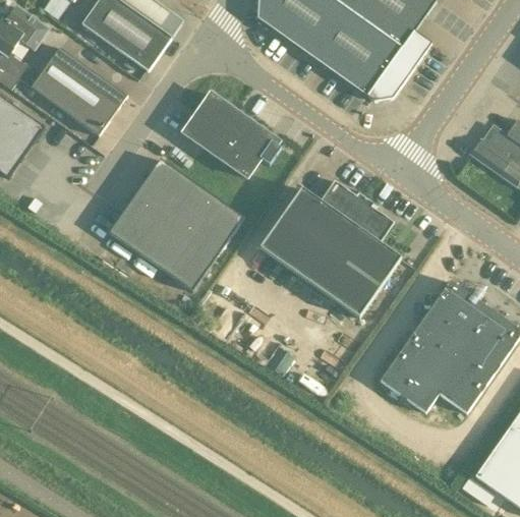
[(96,0),(80,23),(147,70),(182,20),(153,0),(96,0)]
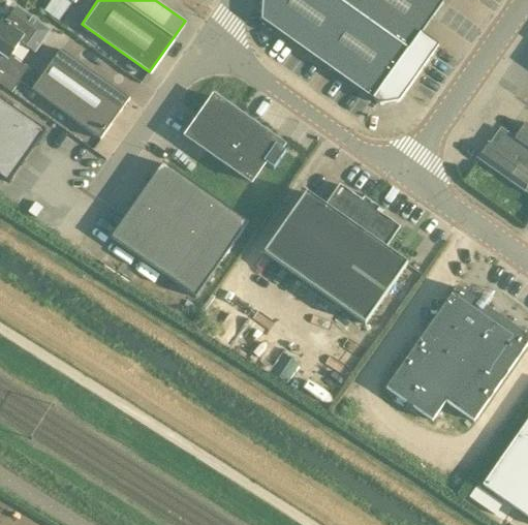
[(261,0),(260,18),(379,102),(398,99),(437,43),(420,31),(441,0),(261,0)]
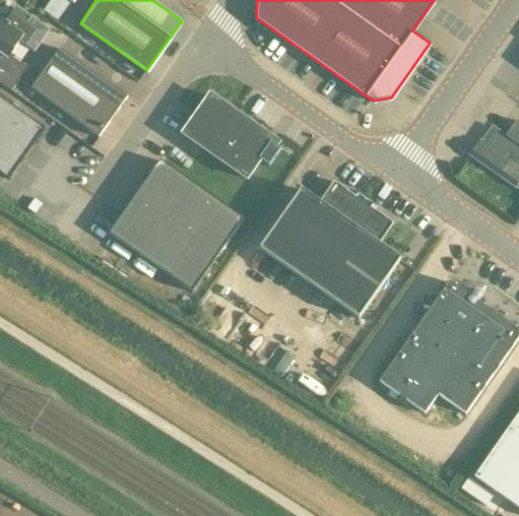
[(0,64),(29,85),(34,80),(27,75),(33,68),(9,52),(18,39),(31,48),(43,34),(38,29),(42,23),(14,5),(4,19),(0,17),(0,49),(1,50),(0,51),(0,64)]
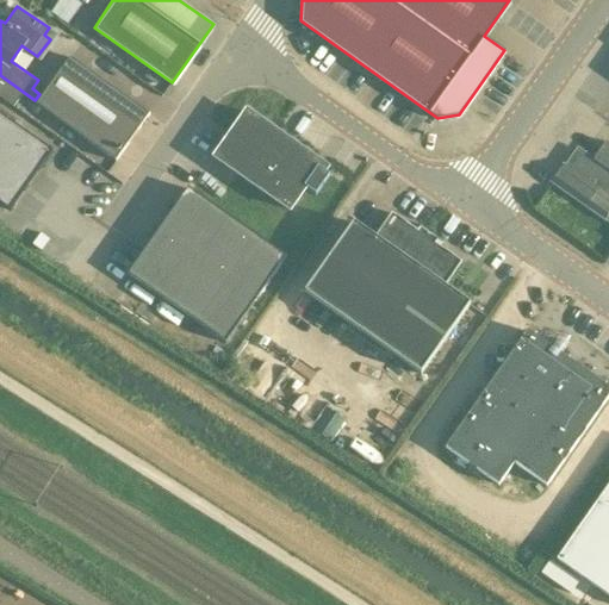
[(35,100),(35,101),(113,158),(148,111),(68,54),(39,94),(35,100)]
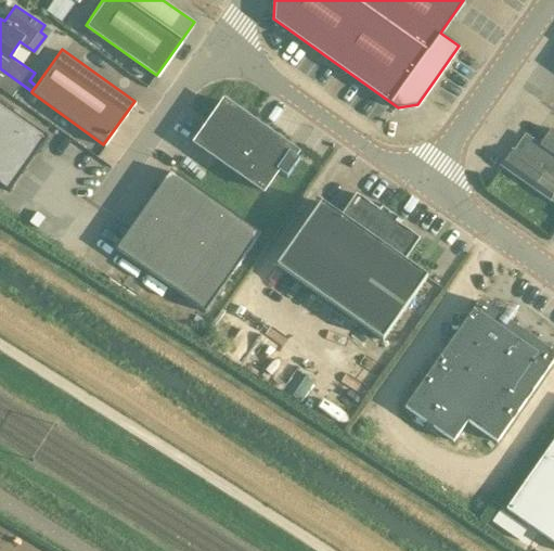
[(285,175),(298,157),(281,145),(283,142),(222,100),(193,141),(261,189),(275,168),(285,175)]
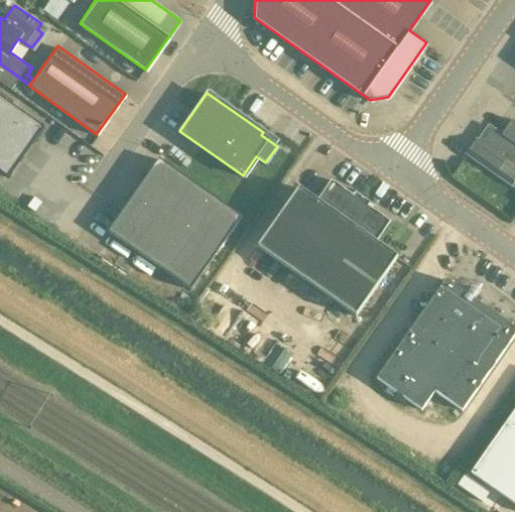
[(0,169),(6,174),(42,125),(0,95),(0,169)]
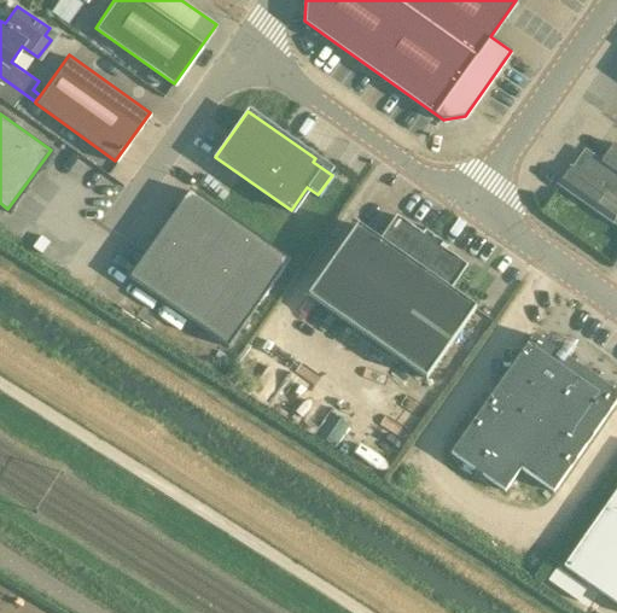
[(557,182),(594,208),(611,220),(616,210),(616,142),(612,140),(600,157),(591,151),(578,169),(570,163),(557,182)]
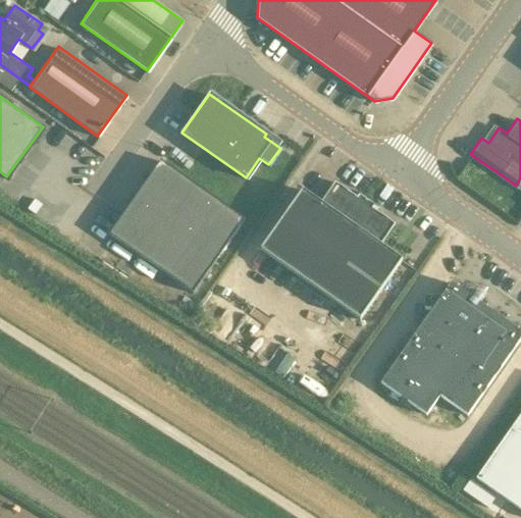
[(243,217),(159,159),(107,232),(191,292),(243,217)]
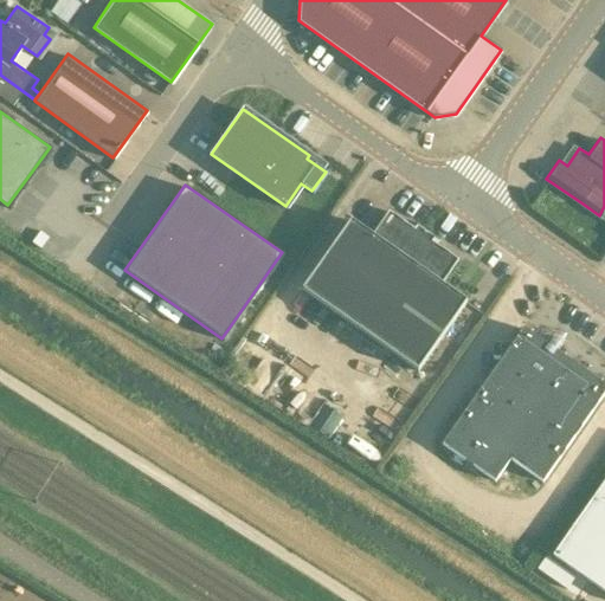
[(360,328),(424,234),(387,209),(371,234),(349,219),(301,288),(360,328)]
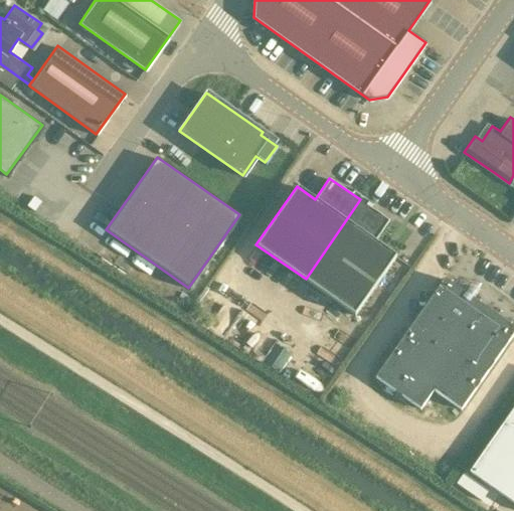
[(389,219),(360,199),(306,279),(355,313),(395,256),(374,241),(389,219)]
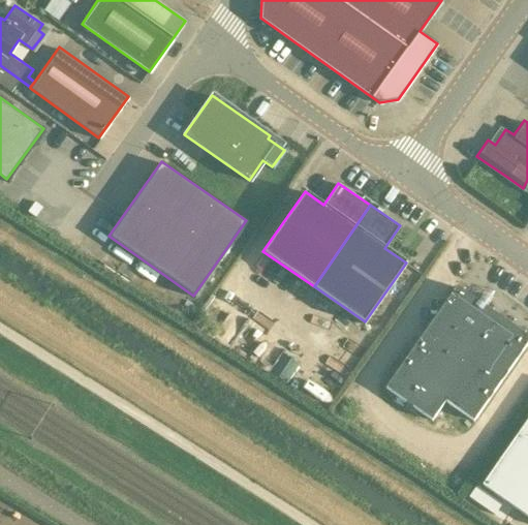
[(473,420),(527,340),(527,335),(456,285),(385,388),(432,420),(445,400),(473,420)]
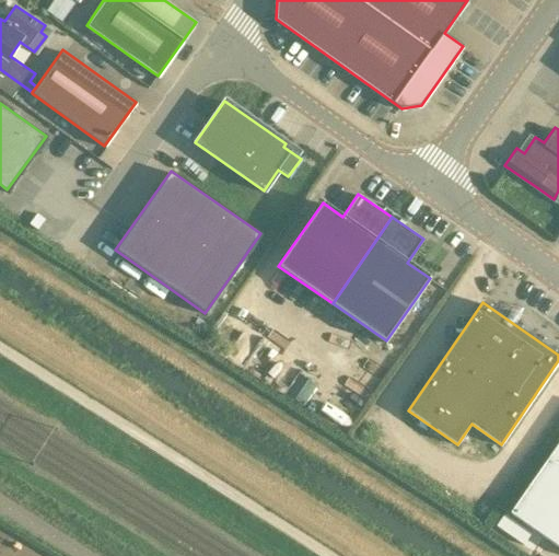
[(558,442),(511,512),(558,545),(558,442)]
